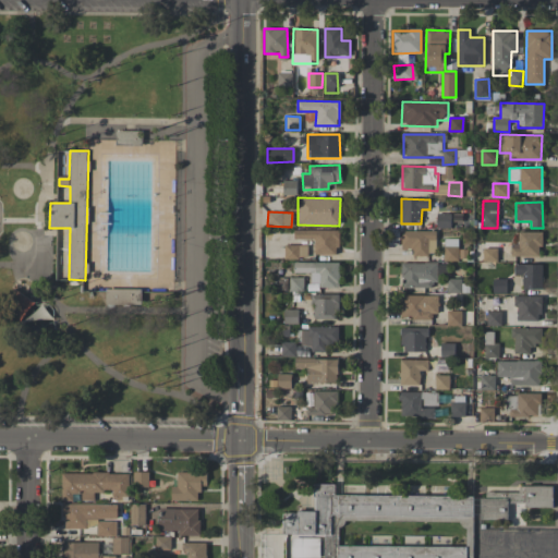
[(338,230),(293,230),(293,240),(314,240),(314,254),(338,255),(338,230)]
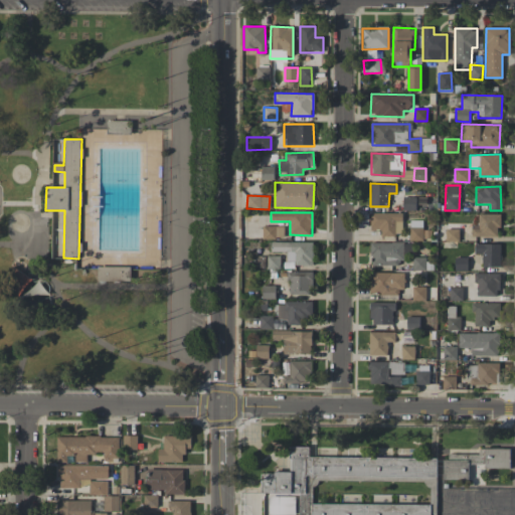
[(402,213),(370,213),(370,230),(380,230),(380,235),(402,235),(402,213)]
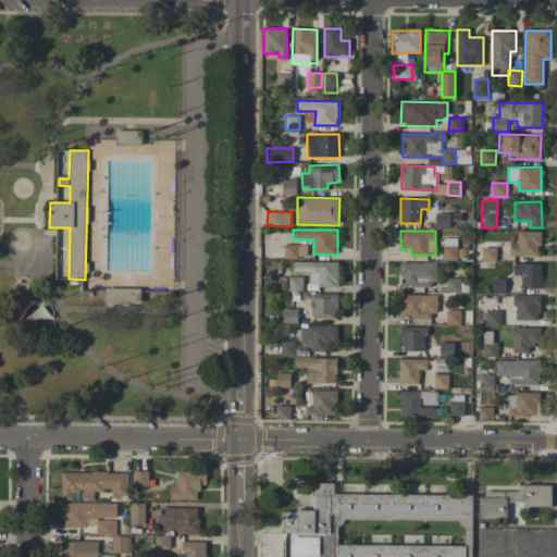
[(541,232),(518,231),(517,244),(510,244),(509,256),(540,257),(541,232)]
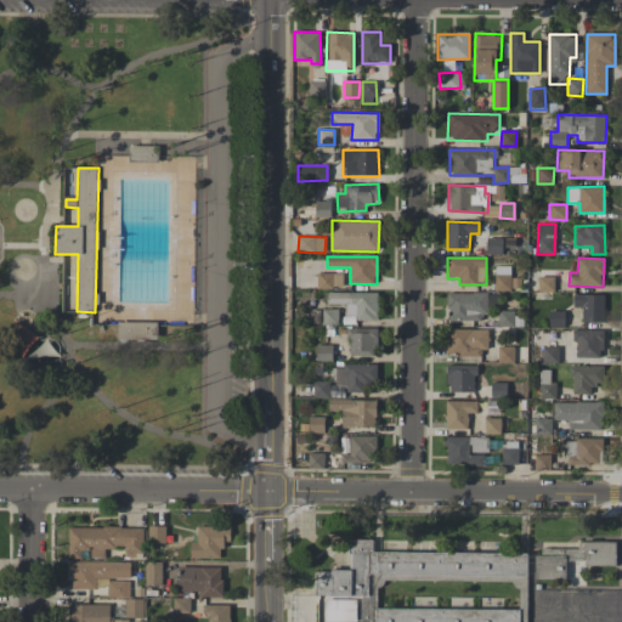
[(495,289),(509,290),(510,275),(502,273),(503,267),(497,266),(495,289)]
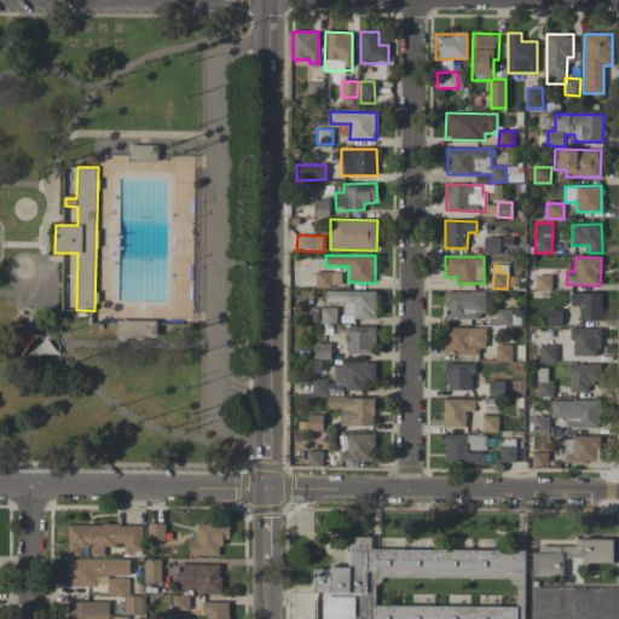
[(316,287),(341,287),(340,272),(316,272),(316,287)]
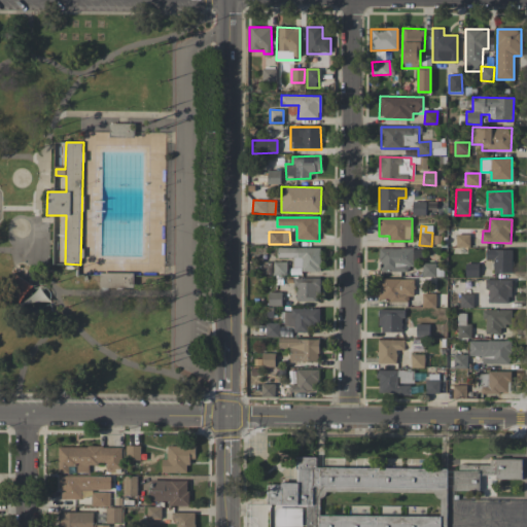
[(469,235),(456,235),(456,247),(469,247),(469,235)]
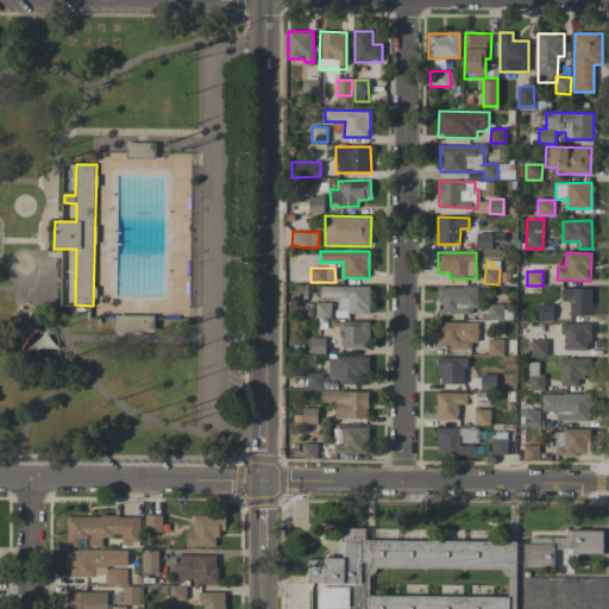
[(370,314),(370,287),(320,286),(320,297),(339,297),(339,308),(350,308),(349,314),(370,314)]
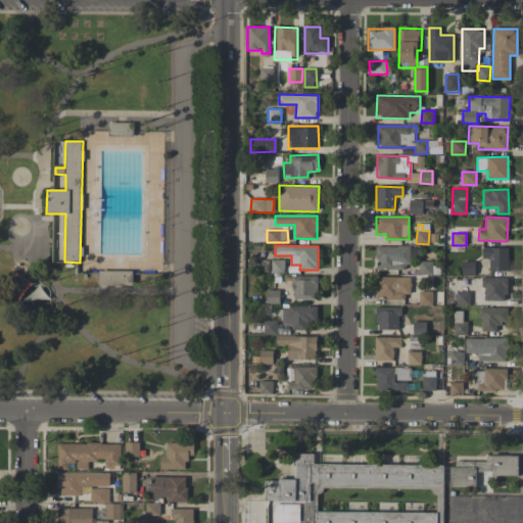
[(411,246),(377,246),(377,268),(410,269),(411,246)]
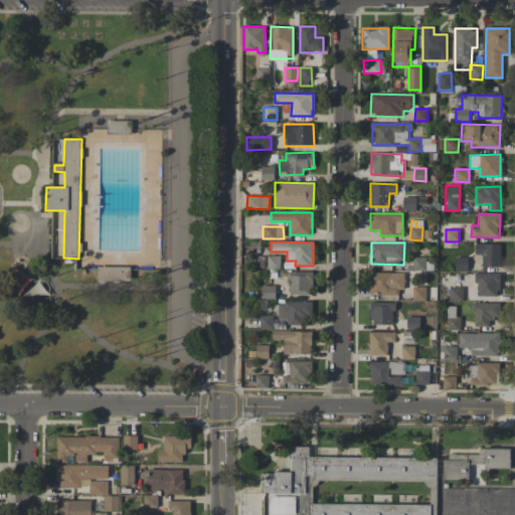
[(500,267),(500,244),(475,243),(475,253),(482,254),(482,267),(500,267)]
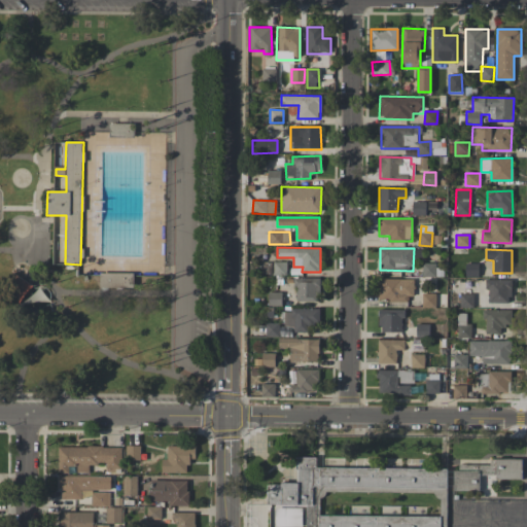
[(286,262),(273,262),(274,274),(287,274),(286,262)]
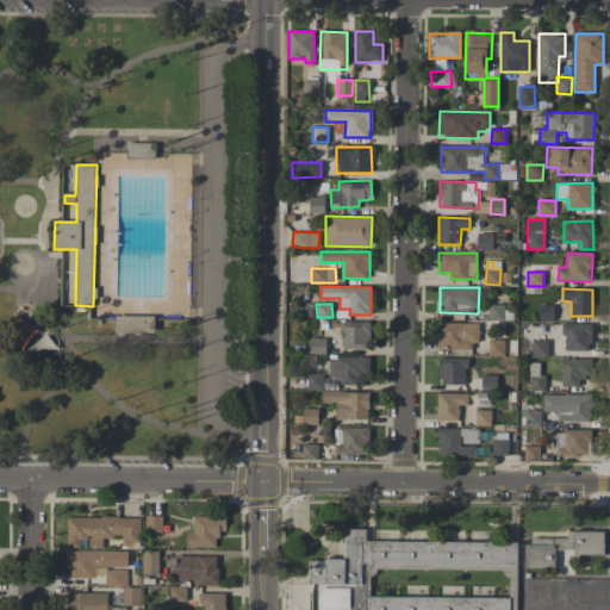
[(504,321),(505,305),(490,304),(489,319),(504,321)]
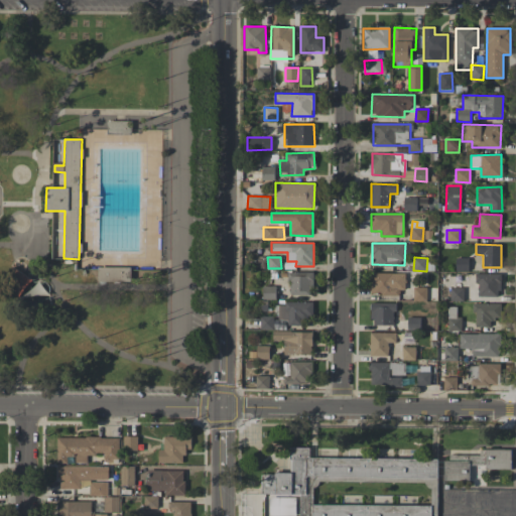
[(469,271),(468,258),(456,258),(456,271),(469,271)]
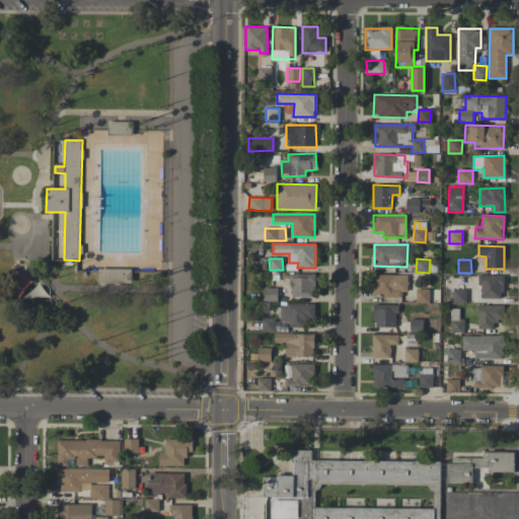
[(99,284),(131,284),(132,269),(99,269),(99,284)]
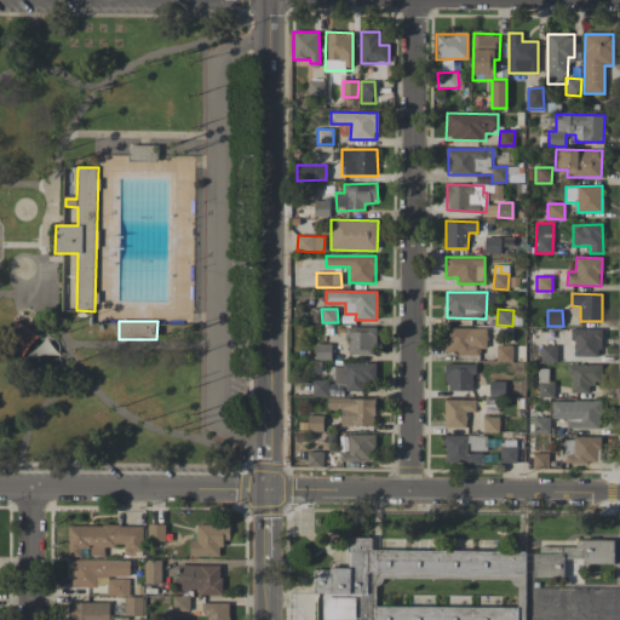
[(348,355),(375,355),(375,327),(348,327),(348,355)]
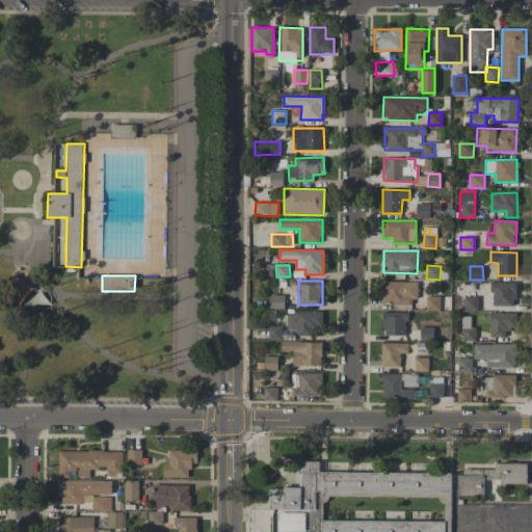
[(416,282),(381,282),(381,304),(416,304),(416,282)]
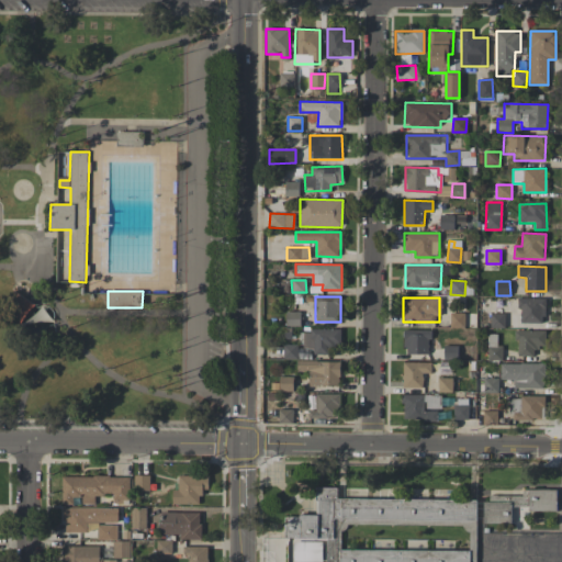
[(519,324),(546,323),(544,298),(519,299),(519,324)]
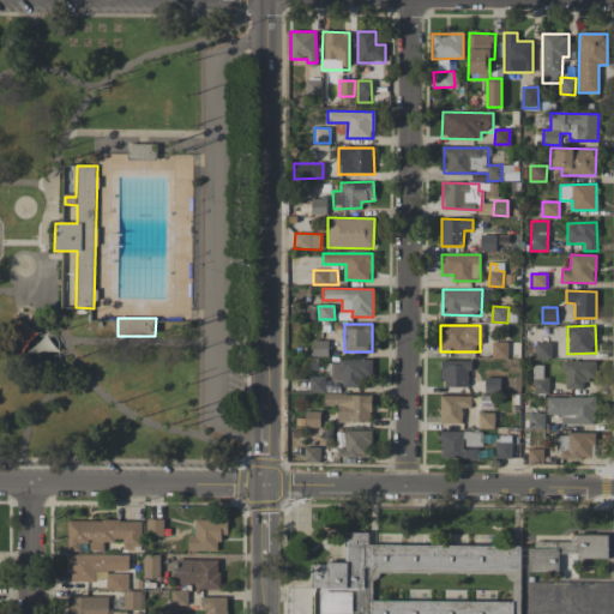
[(492,357),(507,357),(507,342),(493,342),(492,357)]
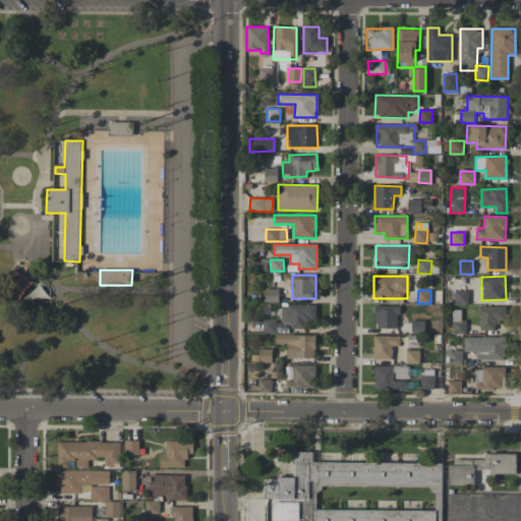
[(468,303),(468,290),(455,290),(455,303),(468,303)]
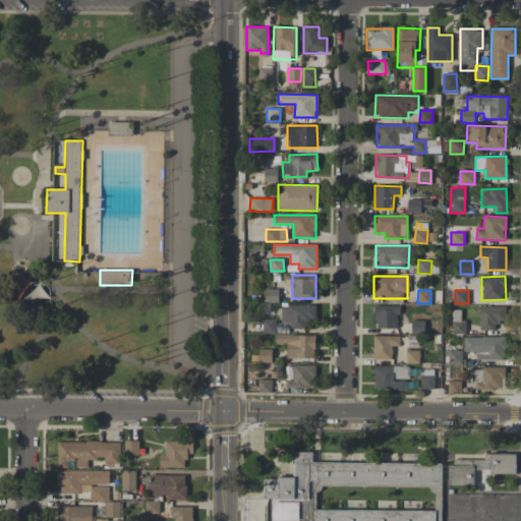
[(315,306),(277,305),(277,322),(289,322),(289,329),(304,329),(304,320),(315,321),(315,306)]
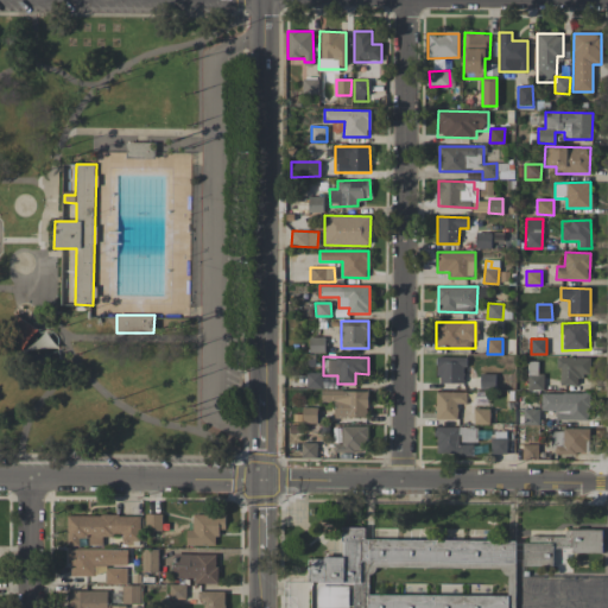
[(438,384),(464,384),(464,356),(437,358),(438,384)]
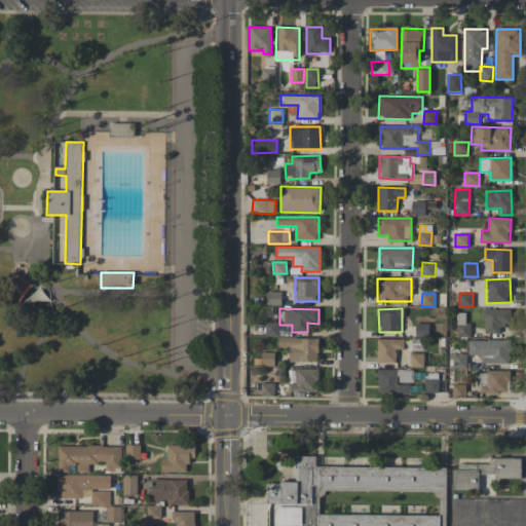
[(511,309),(483,309),(484,334),(500,333),(500,325),(511,325),(511,309)]
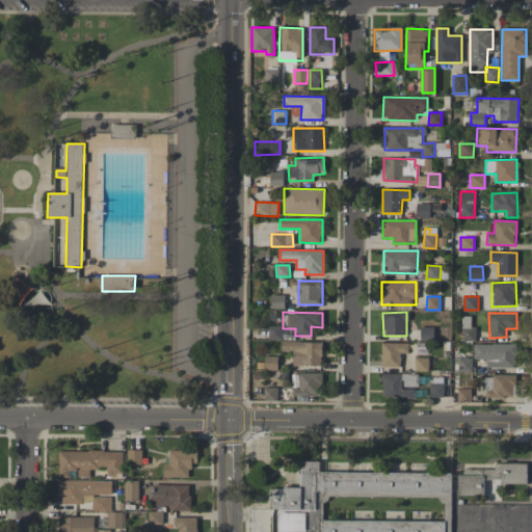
[(462,341),(474,341),(474,322),(462,322),(462,341)]
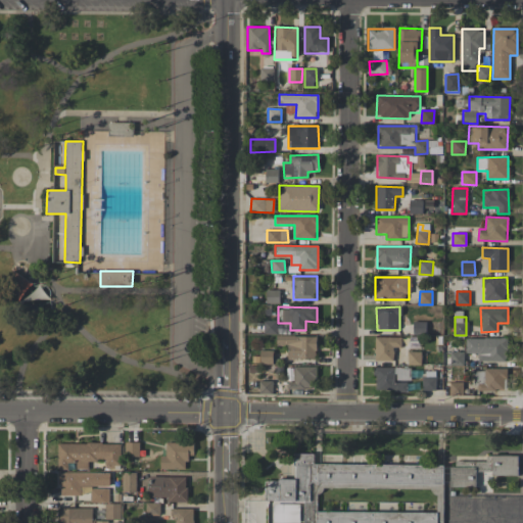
[(264,334),(277,334),(277,321),(264,321),(264,334)]
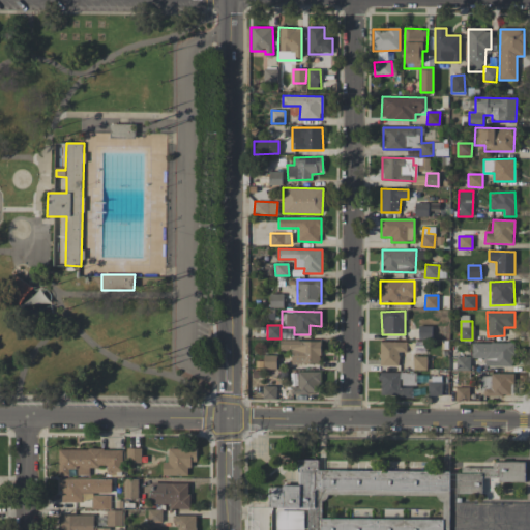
[(432,339),(432,326),(419,326),(419,337),(432,339)]
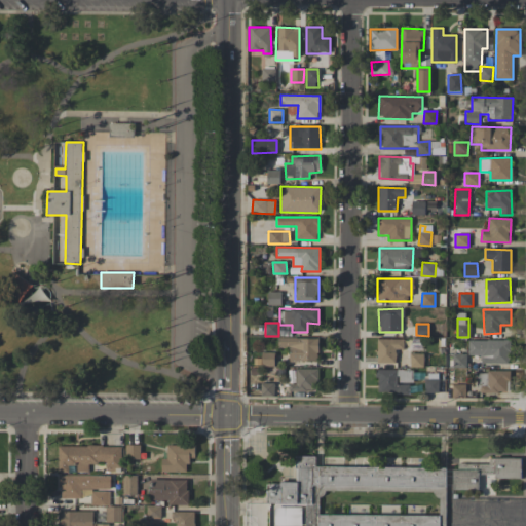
[(317,338),(278,338),(278,348),(289,348),(289,362),(317,362),(317,338)]
